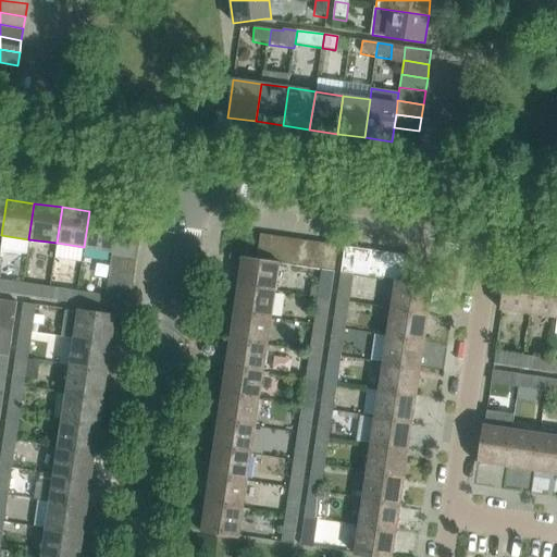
[(113,243),(115,230),(118,212),(115,212),(115,214),(89,211),(84,247),(109,251),(109,254),(111,254),(113,243)]
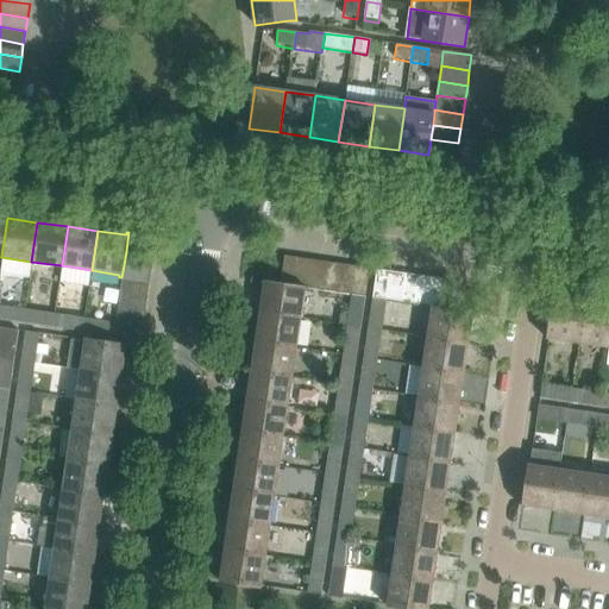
[(124,265),(152,269),(154,256),(129,252),(126,251),(124,265)]
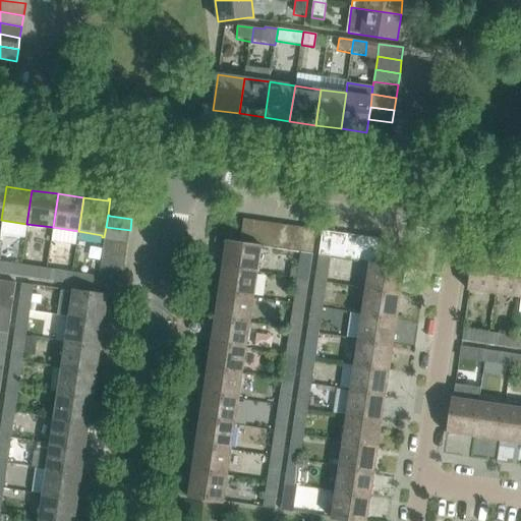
[(240,243),(251,245),(255,221),(243,219),(240,243)]
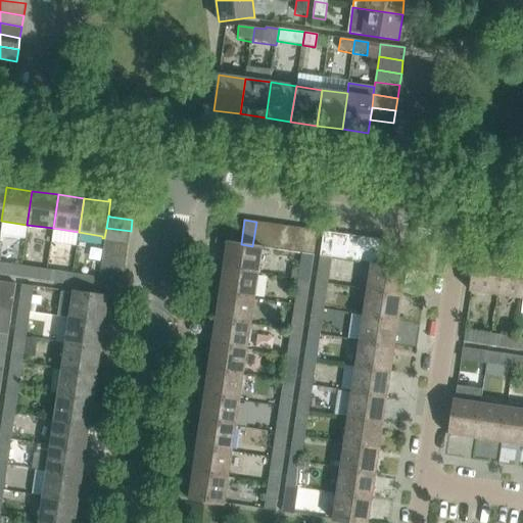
[(269,223),(256,222),(252,246),(264,248),(265,248),(269,223)]
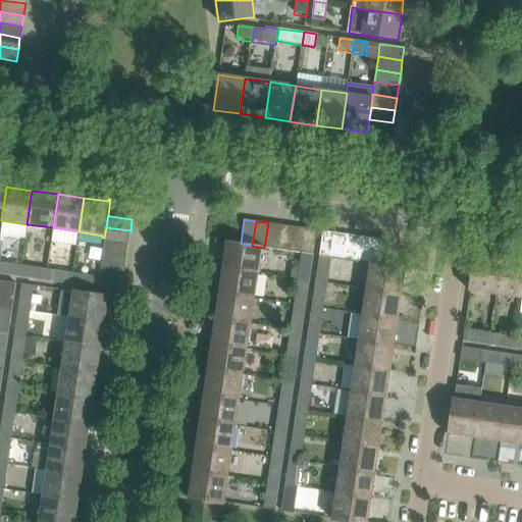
[(280,224),(268,222),(264,248),(276,250),(280,224)]
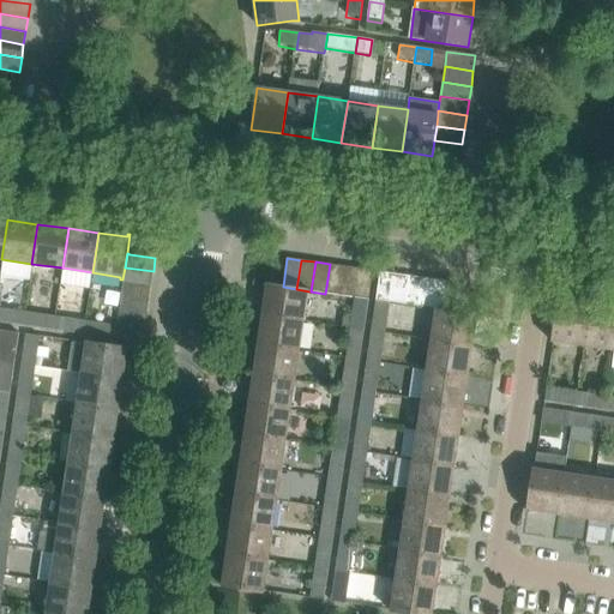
[(343,266),(330,264),(325,294),(339,295),(343,266)]
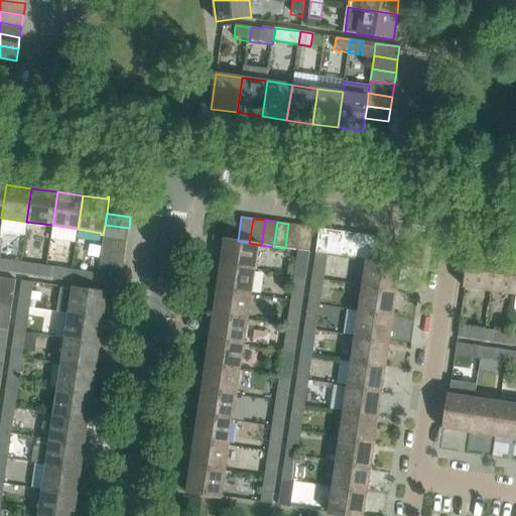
[(300,226),(288,224),(285,248),(297,250),(300,226)]
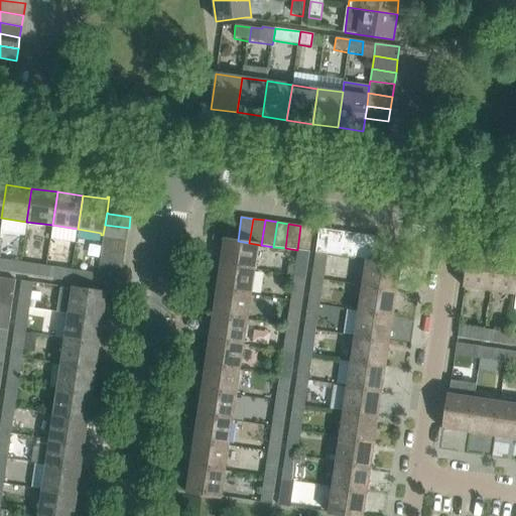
[(103,237),(127,240),(129,228),(105,225),(103,235),(103,237)]
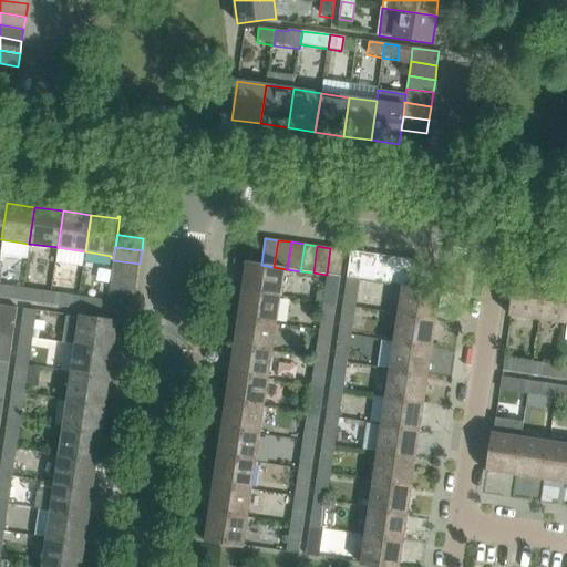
[(343,250),(330,248),(327,275),(328,275),(340,277),(343,250)]
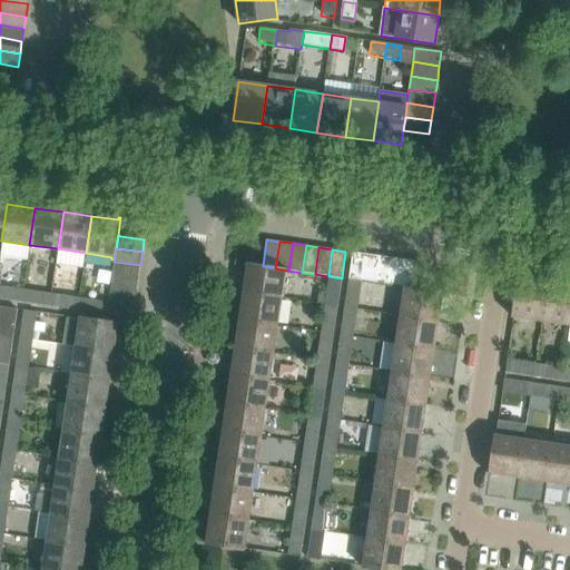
[(349,278),(362,281),(365,254),(353,253),(349,278)]
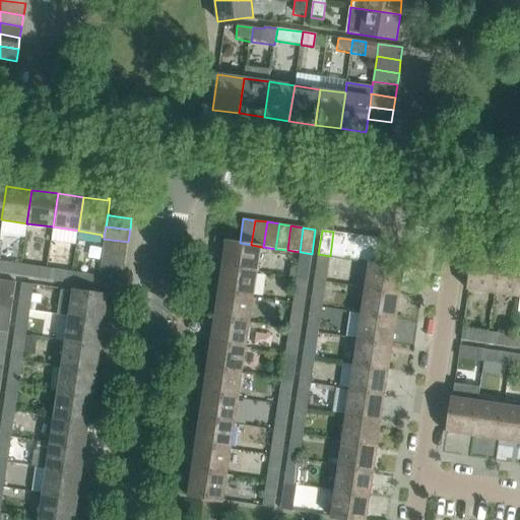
[(345,234),(333,232),(330,256),(331,256),(342,258),(345,234)]
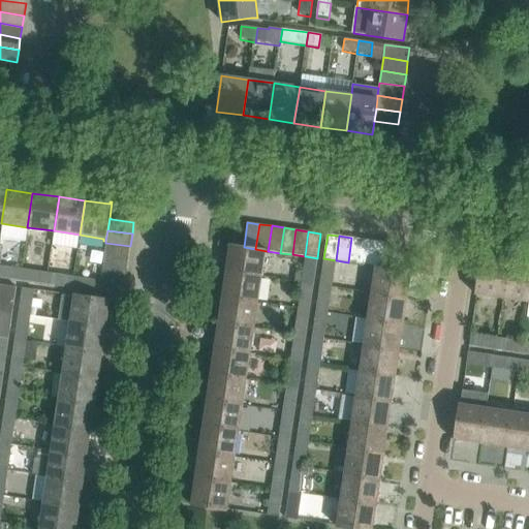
[(364,240),(351,238),(348,262),(361,263),(364,240)]
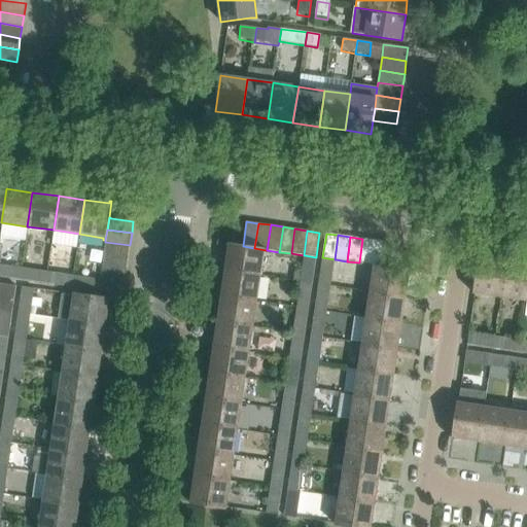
[(375,240),(362,239),(359,262),(372,265),(375,240)]
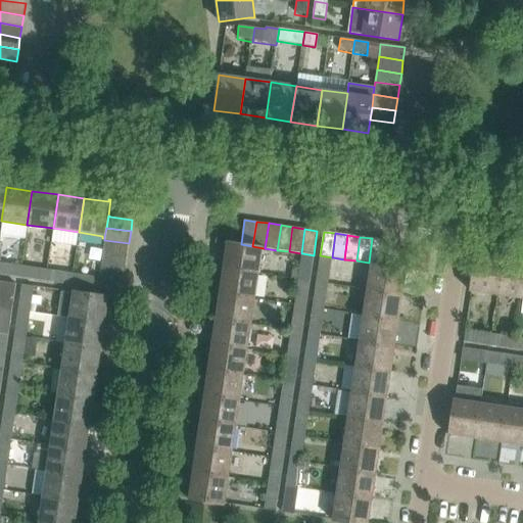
[(384,240),(372,238),(369,263),(370,263),(380,265),(384,240)]
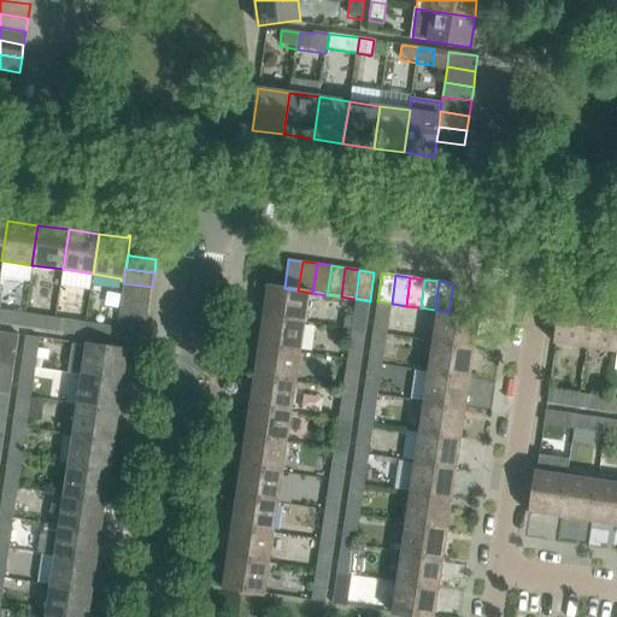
[(121,298),(150,301),(152,287),(123,283),(121,298)]
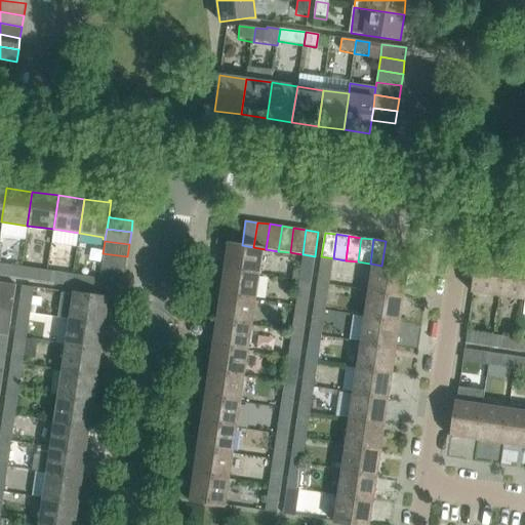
[(398,243),(386,241),(381,266),(394,268),(398,243)]
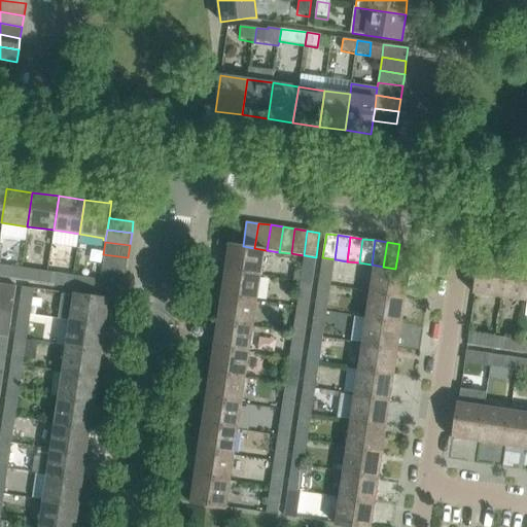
[(230,246),(226,269),(260,274),(264,251),(266,252),(266,250),(254,248),(243,246),(226,243),(226,245),(230,246)]
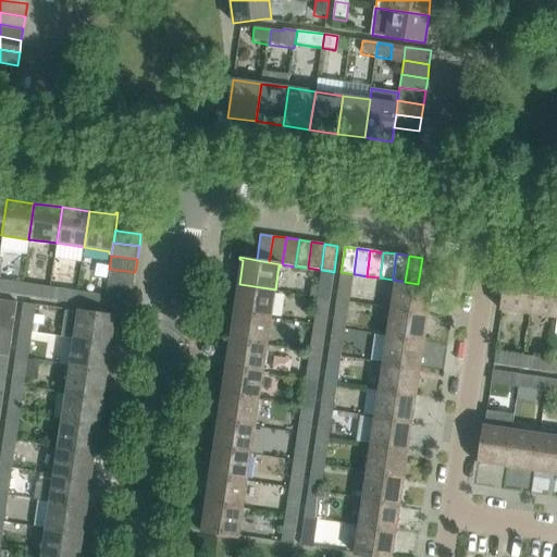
[(107,281),(134,285),(135,272),(109,269),(107,281)]
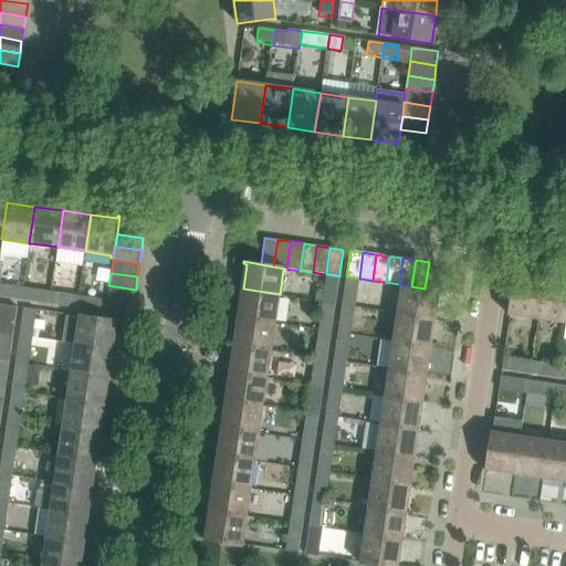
[(339,276),(327,274),(323,301),(335,302),(339,276)]
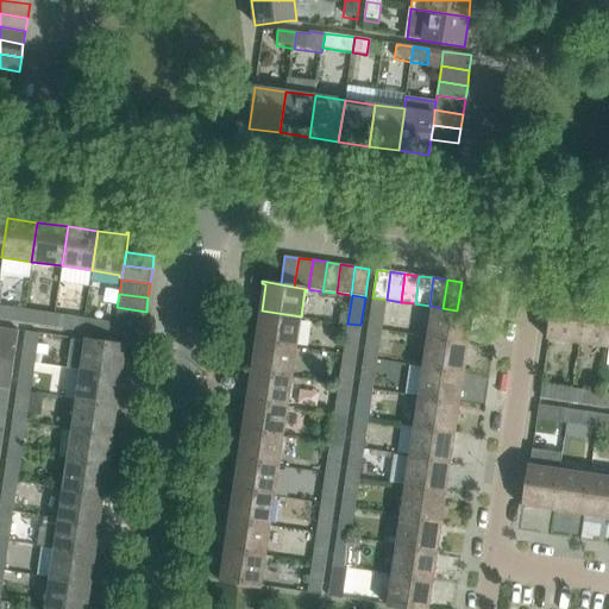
[(577,341),(582,302),(556,299),(557,295),(554,295),(547,340),(548,340),(550,340),(550,338),(577,341)]
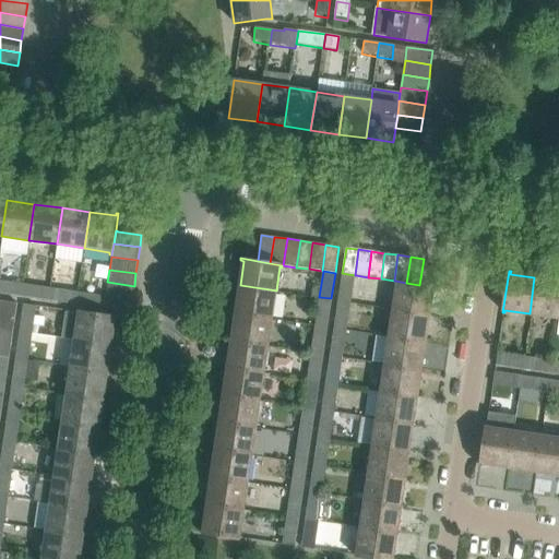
[(337,299),(351,301),(355,275),(342,273),(337,299)]
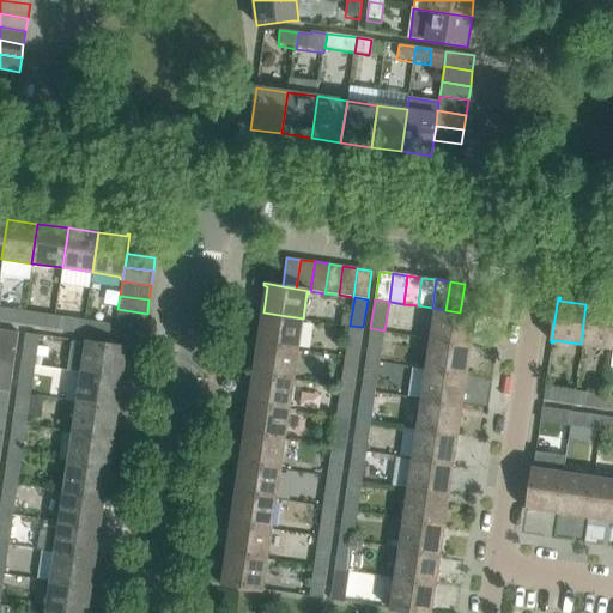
[(34,315),(24,314),(23,325),(53,329),(55,317),(53,317),(55,304),(35,301),(34,315)]
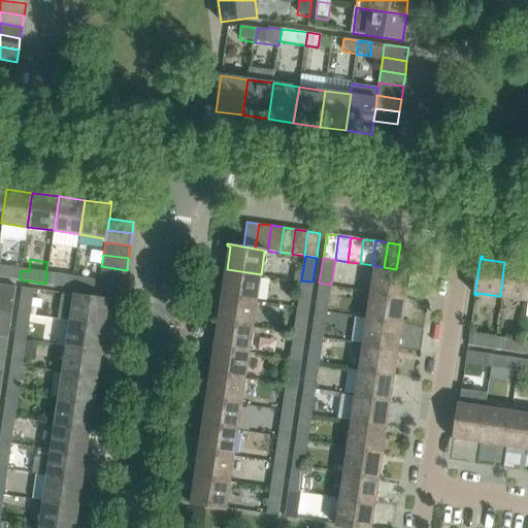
[(527,286),(527,265),(504,262),(500,296),(526,300),(527,286)]
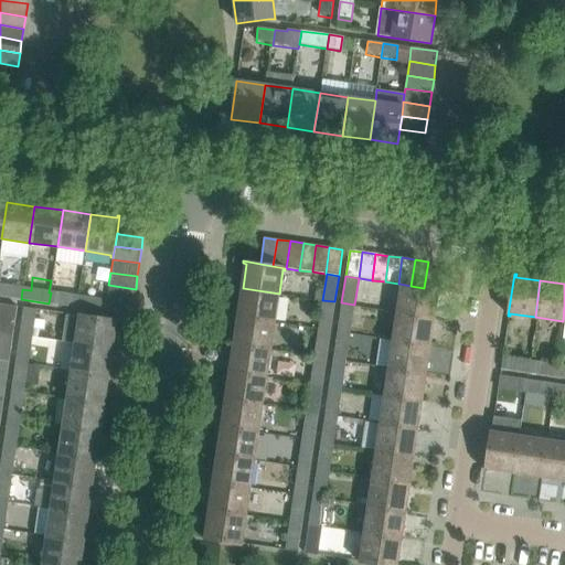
[(424,288),(411,286),(400,284),(400,286),(402,287),(398,311),(434,316),(437,291),(440,292),(440,290),(424,288)]
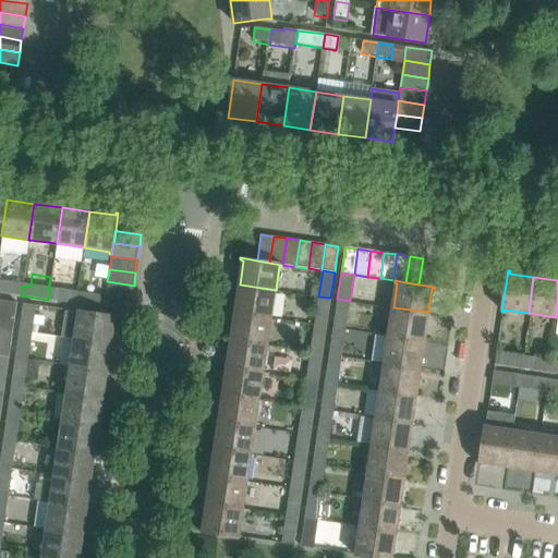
[(0,281),(0,292),(21,295),(22,286),(0,281)]
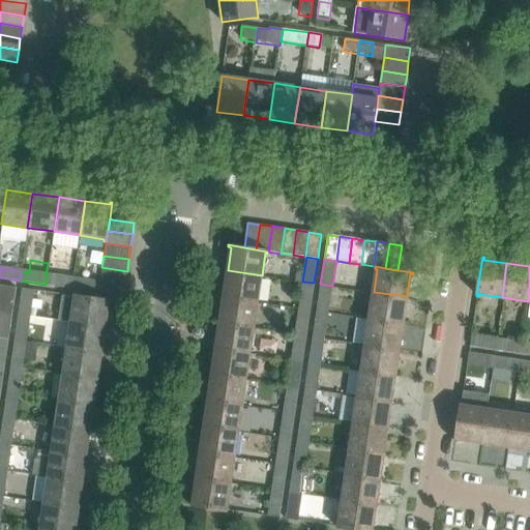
[(100,280),(125,283),(127,271),(101,267),(100,280)]
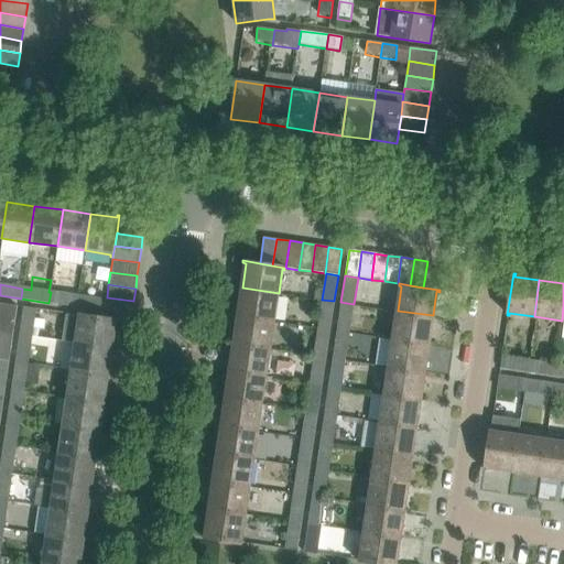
[(274,321),(279,293),(242,288),(238,315),(274,321)]
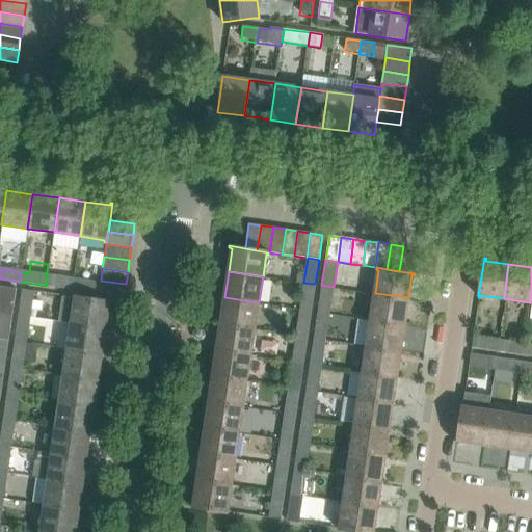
[(74,280),(48,275),(46,286),(73,290),(74,280)]
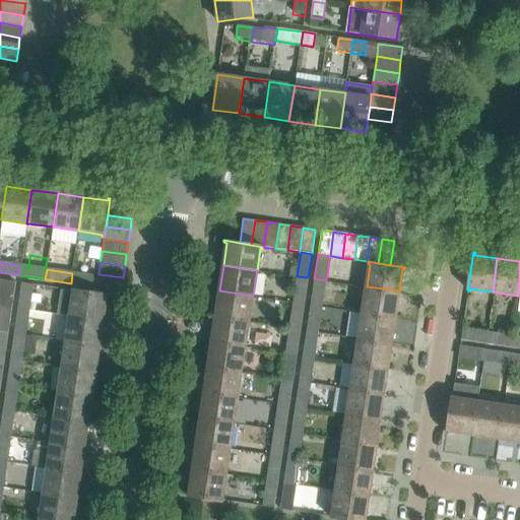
[(98,277),(72,273),(71,283),(96,286),(98,277)]
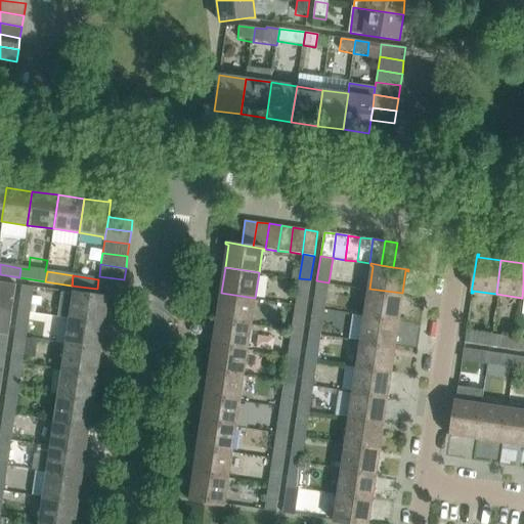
[(98,279),(97,289),(122,293),(124,279),(99,276),(98,279)]
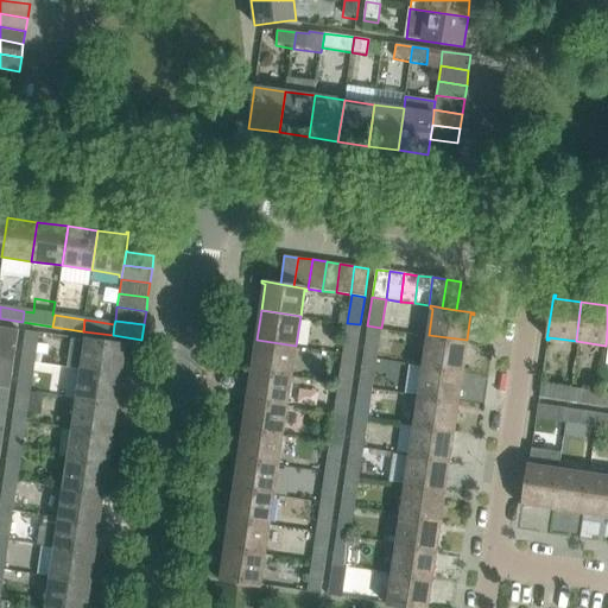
[(356,355),(360,324),(347,323),(342,353),(356,355)]
